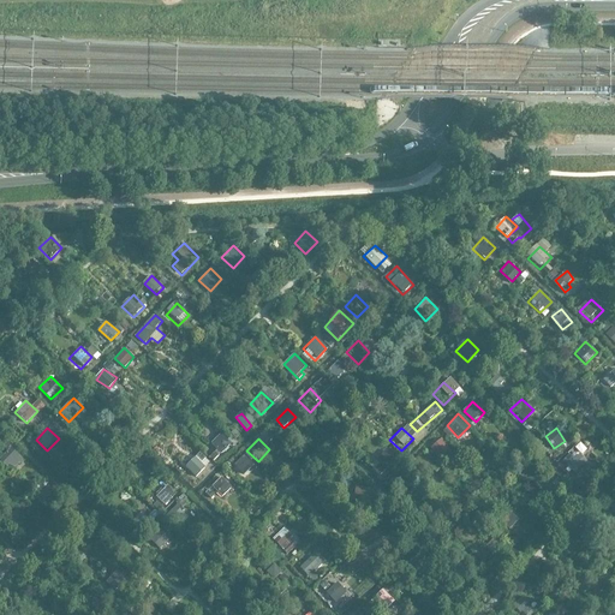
[(445,439),(434,445),(441,457),(452,451),(445,439)]
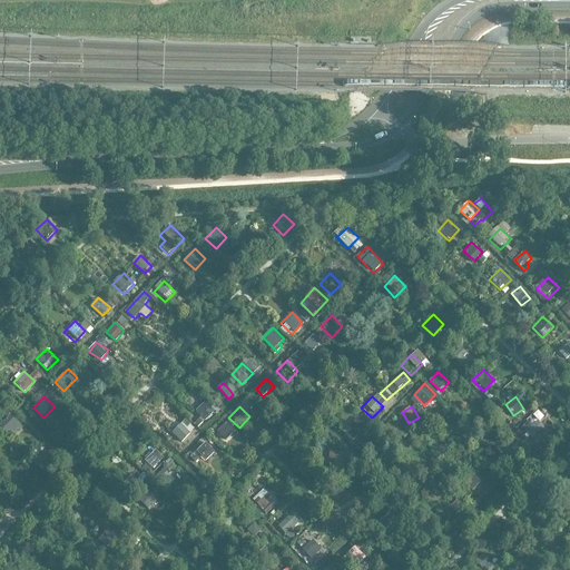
[(189,419),(200,429),(210,418),(200,408),(189,419)]
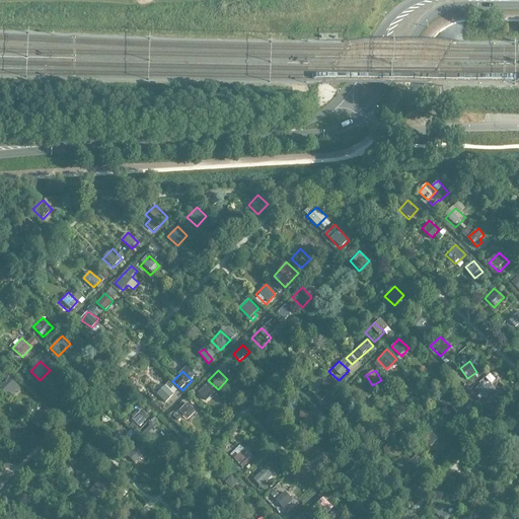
[(492,382),(496,378),(491,373),(487,377),(492,382)]
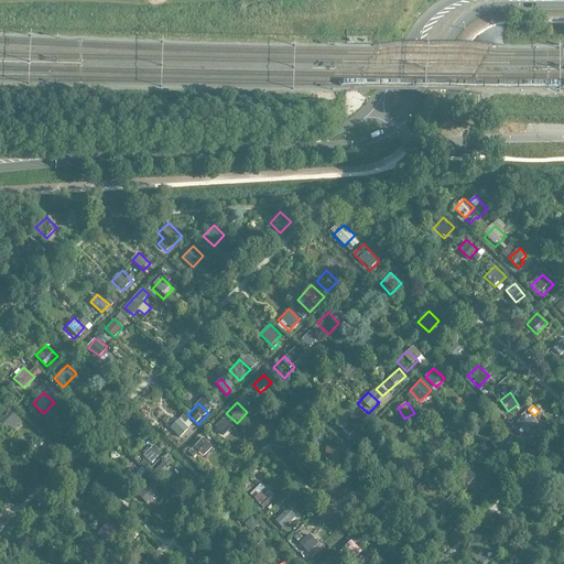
[(0,419),(0,422),(10,431),(20,420),(9,410),(0,419)]
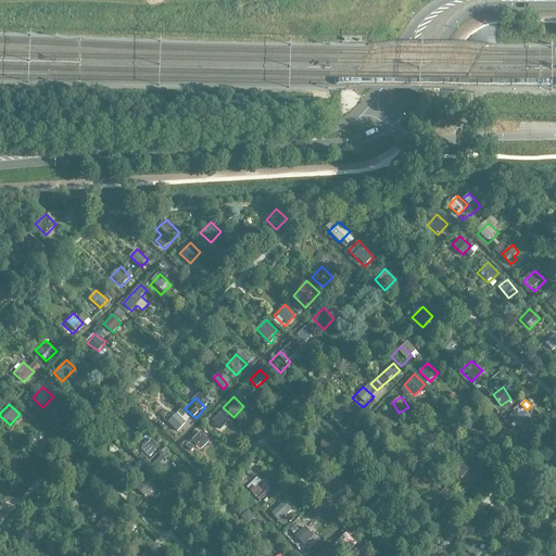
[(335,419),(345,429),(359,415),(348,404),(341,411),(342,412),(335,419)]
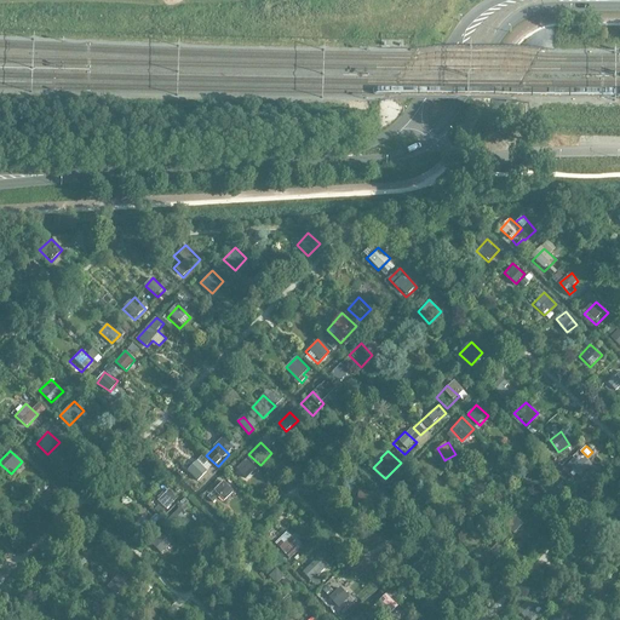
[(247,478),(257,468),(247,458),(236,469),(247,478)]
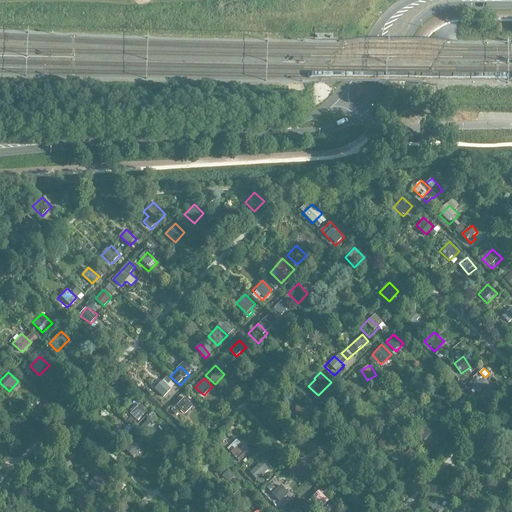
[(463,391),(473,401),(482,391),(473,381),(463,391)]
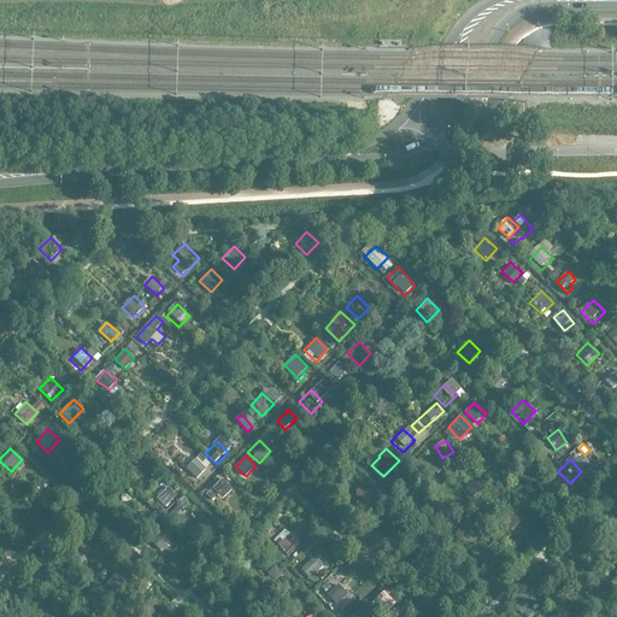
[(387,492),(398,503),(410,491),(398,480),(387,492)]
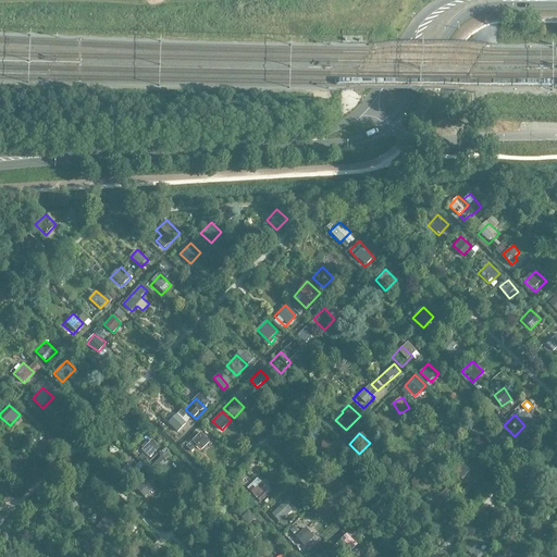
[(51,448),(41,438),(32,448),(41,458),(51,448)]
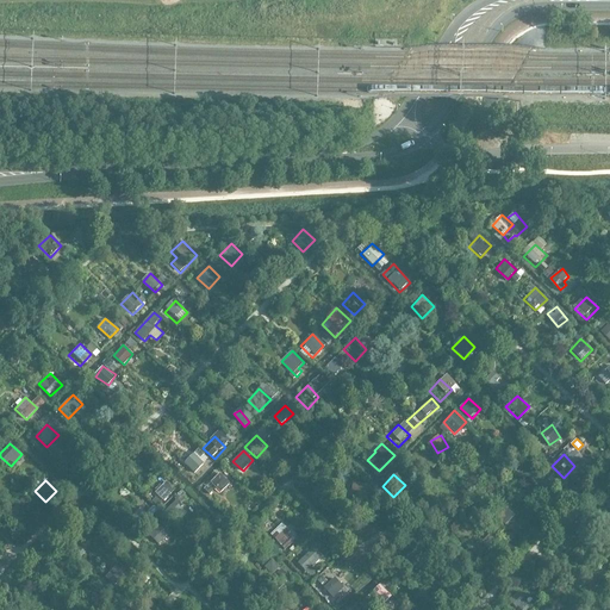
[(203,493),(213,504),(225,492),(213,481),(203,493)]
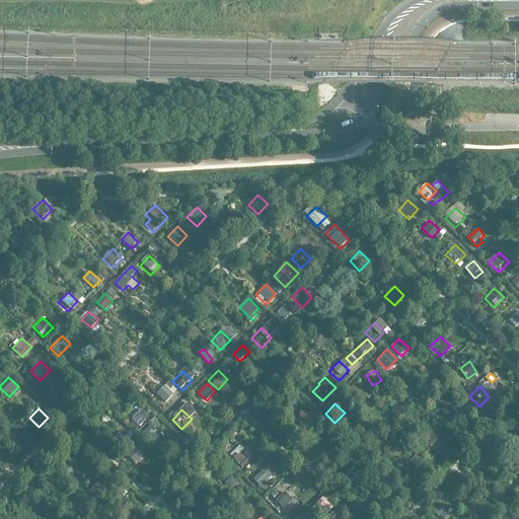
[(296,425),(310,425),(310,411),(296,412),(296,425)]
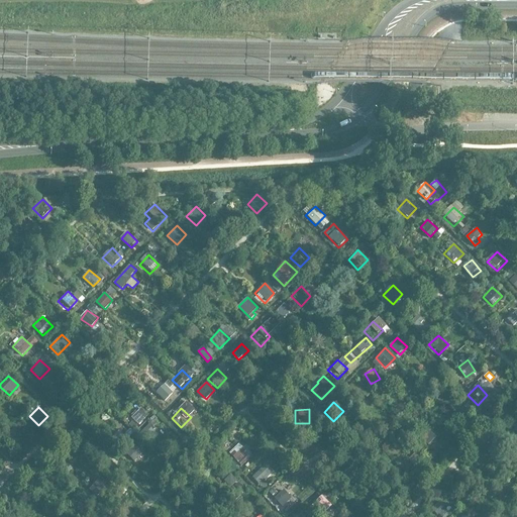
[(442,420),(452,429),(461,419),(451,410),(442,420)]
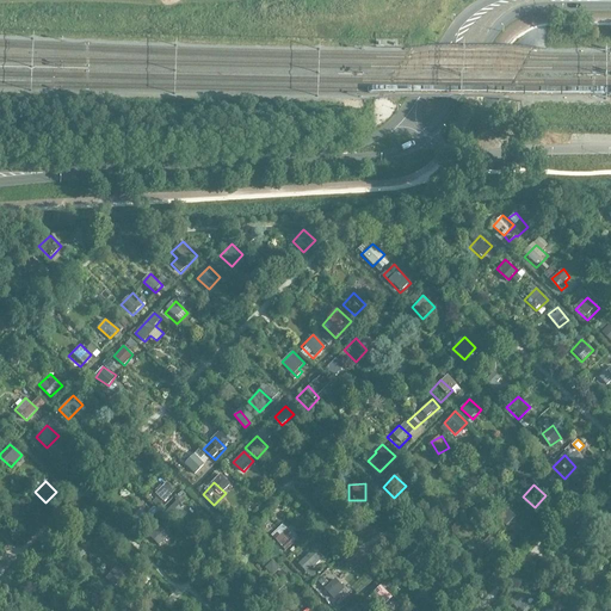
[(147,501),(159,513),(170,501),(158,491),(147,501)]
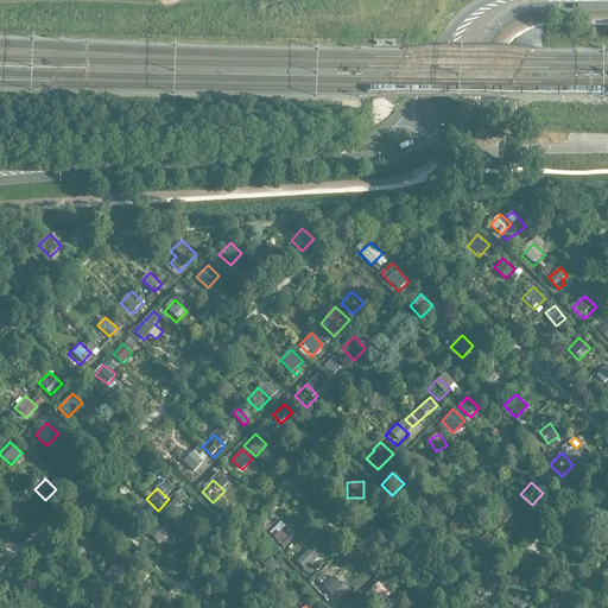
[(498,515),(505,521),(513,512),(506,506),(498,515)]
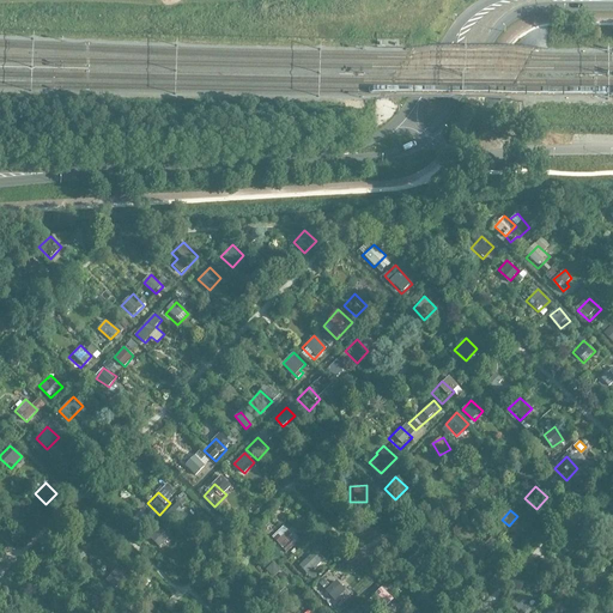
[(274,540),(286,551),(297,540),(285,528),(274,540)]
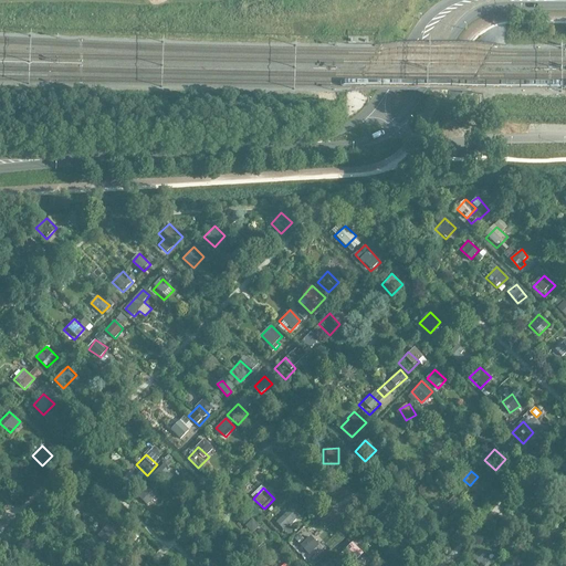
[(132,501),(142,511),(153,500),(142,490),(132,501)]
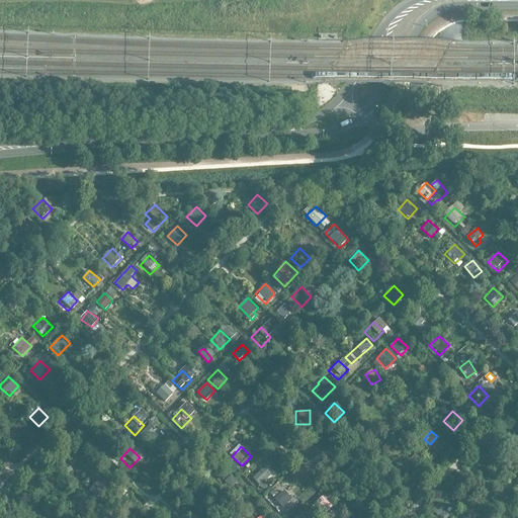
[(398,466),(407,476),(417,466),(407,456),(398,466)]
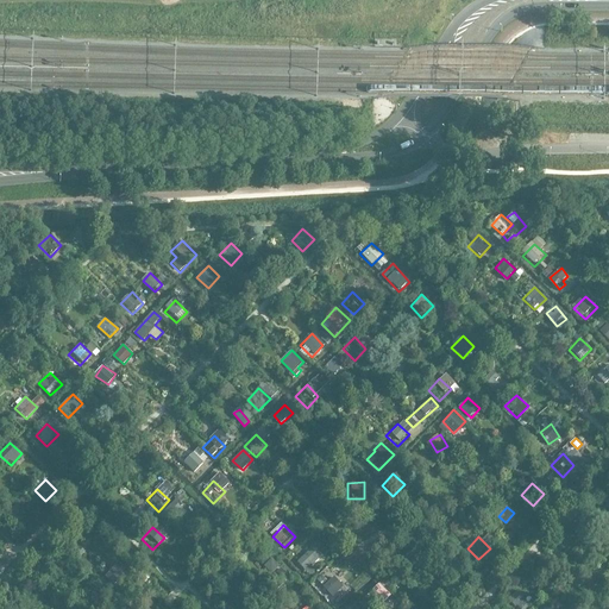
[(308,571),(322,558),(313,546),(297,560),(308,571)]
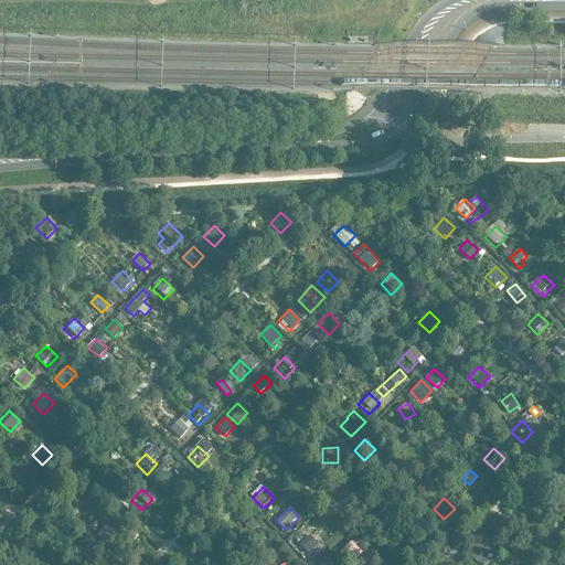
[(241,526),(251,536),(262,525),(251,515),(241,526)]
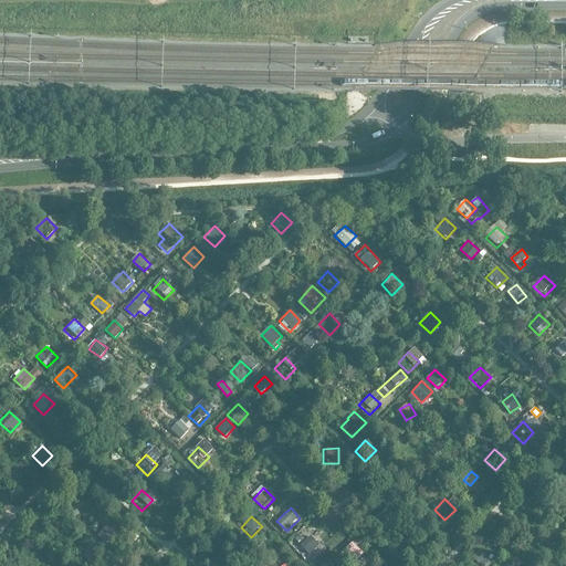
[(97,534),(108,544),(118,533),(108,523),(97,534)]
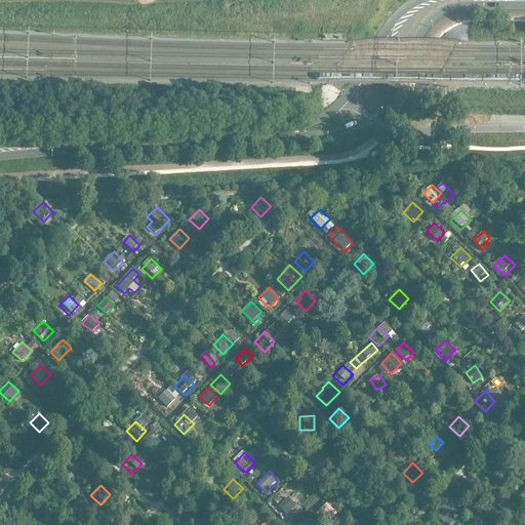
[(276,505),(286,515),(296,505),(286,495),(276,505)]
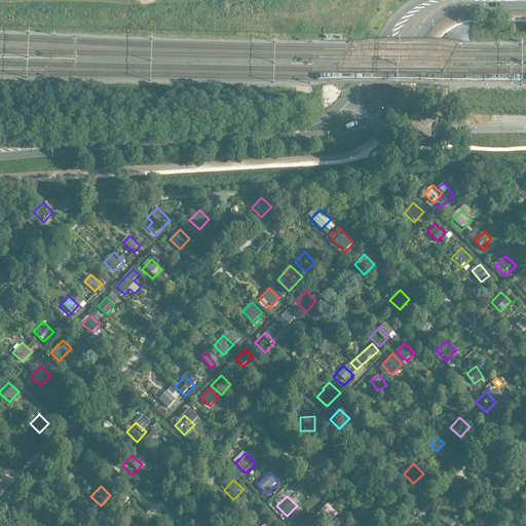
[(321,511),(331,520),(341,510),(331,500),(321,511)]
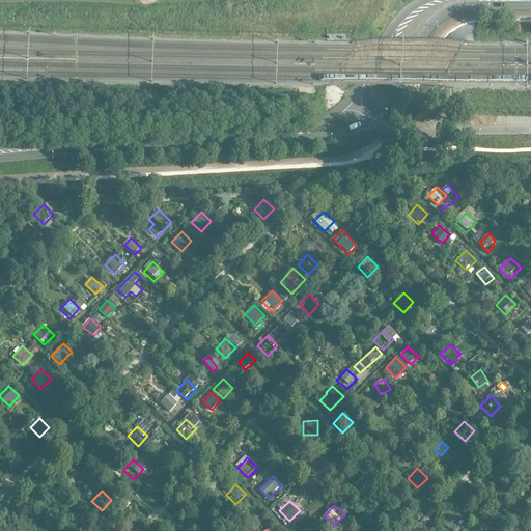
[(442,523),(450,530),(452,530),(462,522),(451,512),(442,523)]
